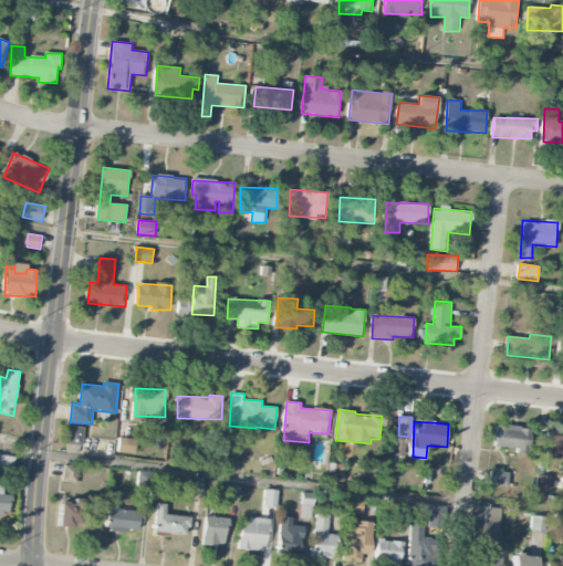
[(83,447),(85,428),(71,426),(68,444),(83,447)]
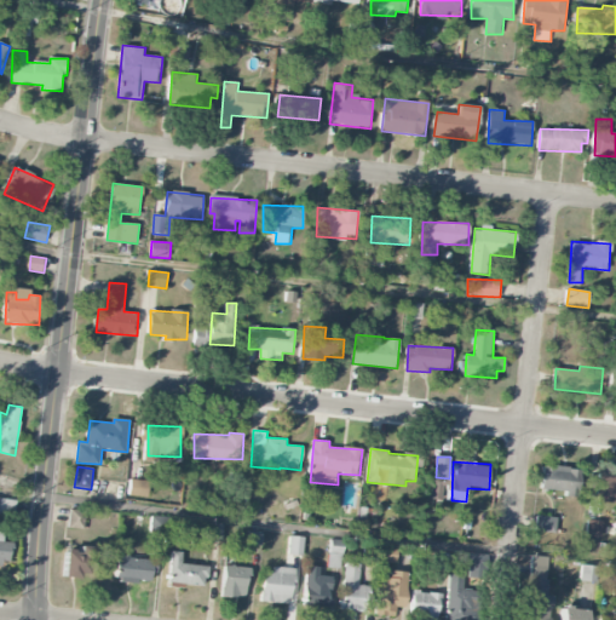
[(543,466),(542,489),(566,492),(566,497),(581,497),(582,469),(543,466)]
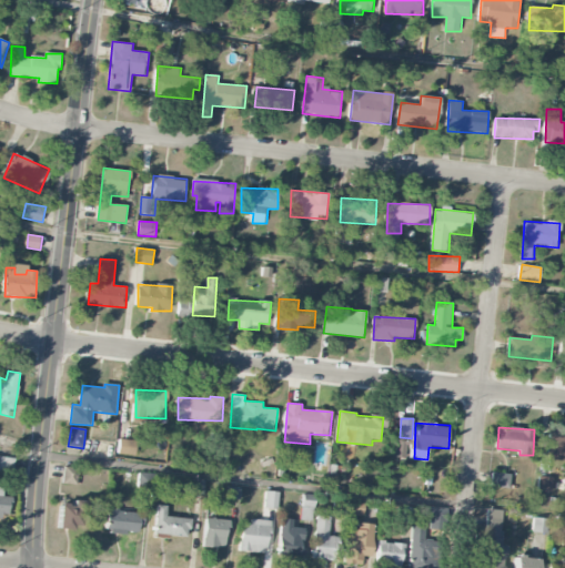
[(564,433),(552,430),(547,458),(564,460),(564,433)]
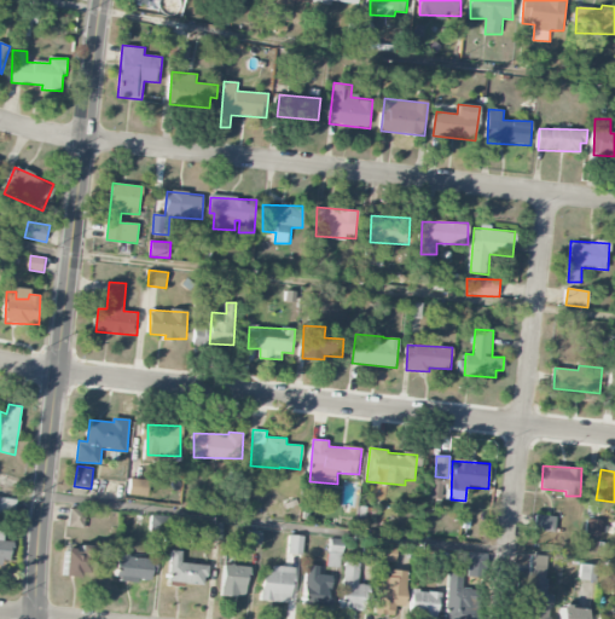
[(431,499),(446,499),(447,479),(433,478),(431,499)]
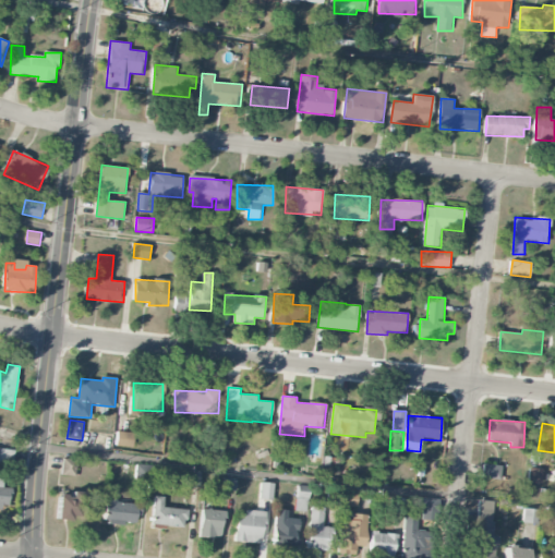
[(135,447),(135,433),(119,432),(118,446),(135,447)]
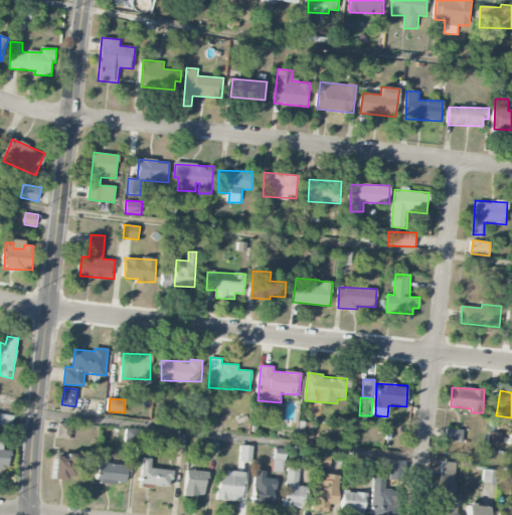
[(15,414),(0,413),(0,425),(14,426),(15,414)]
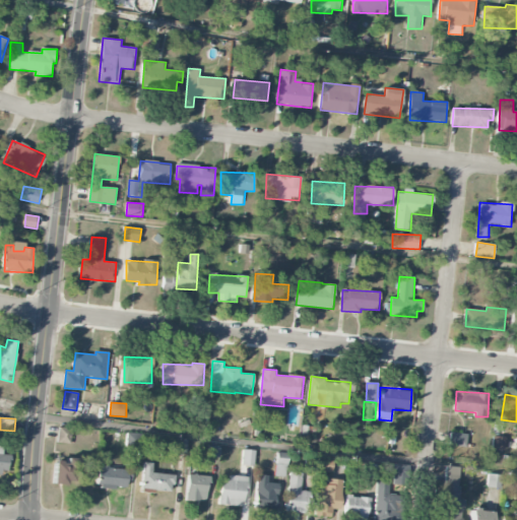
[(73,428),(60,427),(59,443),(72,444),(73,428)]
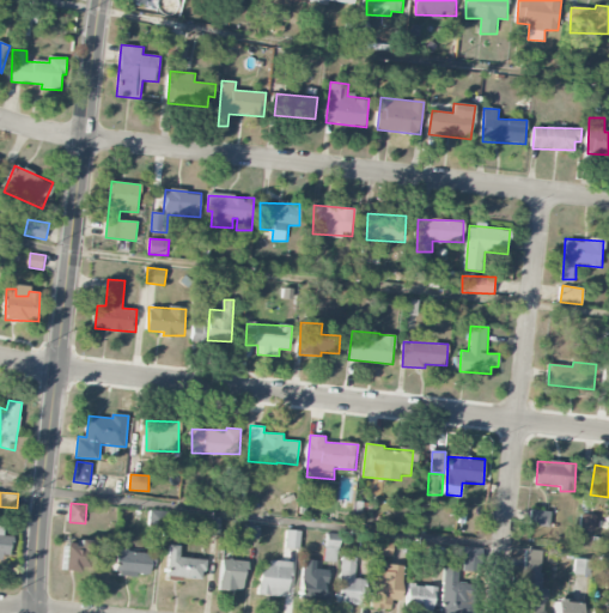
[(151,526),(171,527),(171,510),(152,509),(151,526)]
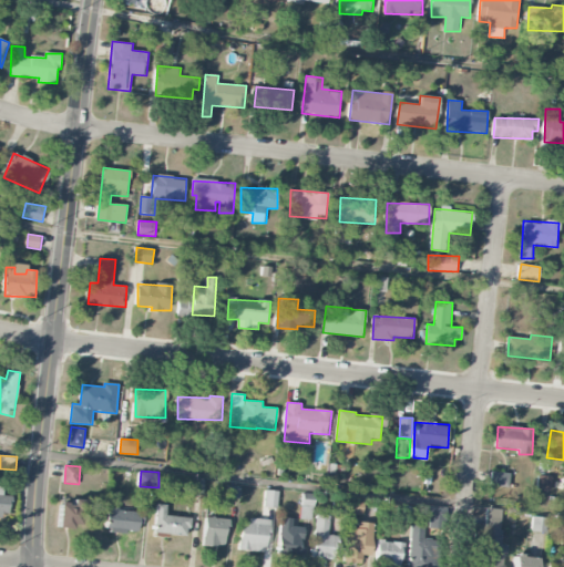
[(511,473),(492,473),(492,486),(511,487),(511,473)]
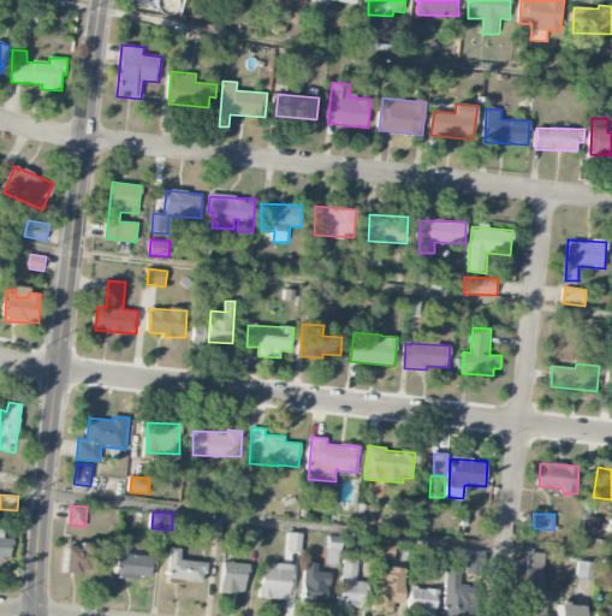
[(600,517),(586,516),(584,535),(599,537),(600,517)]
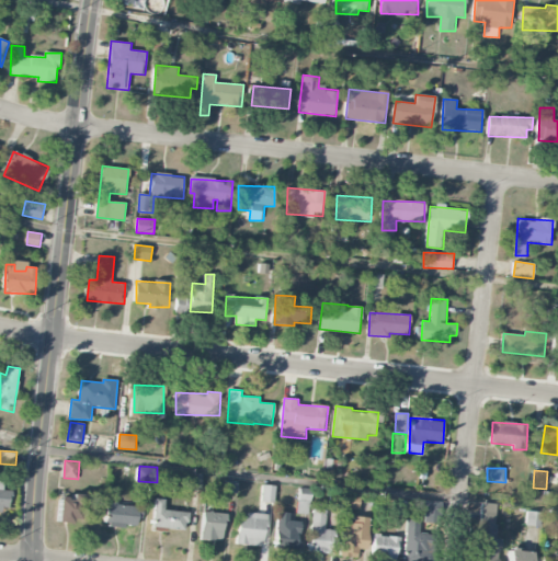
[(0,513),(3,514),(3,507),(12,507),(12,491),(6,490),(6,481),(0,480),(0,513)]
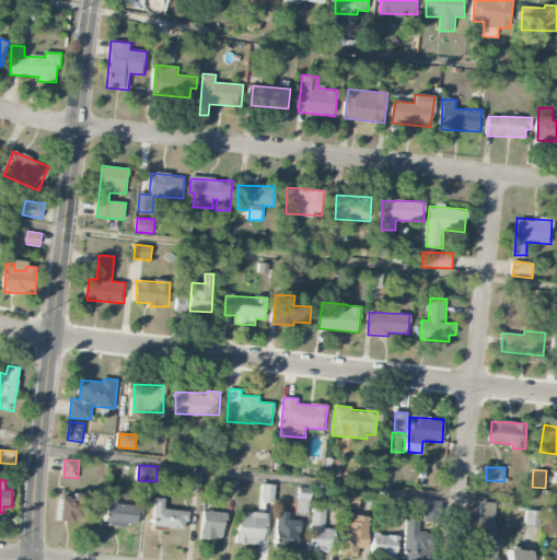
[(262,501),(275,502),(277,485),(264,483),(262,501)]
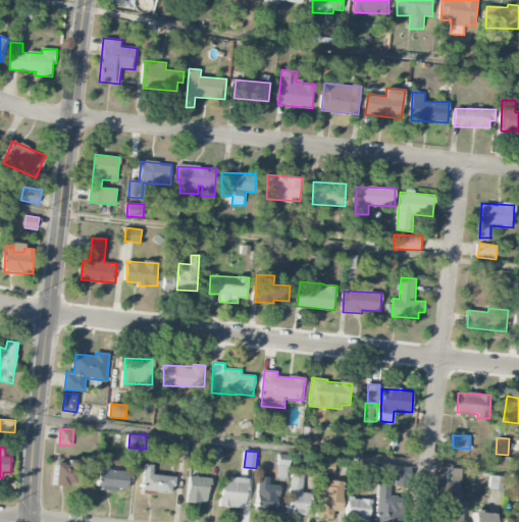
[(308,473),(319,474),(321,458),(309,457),(308,473)]
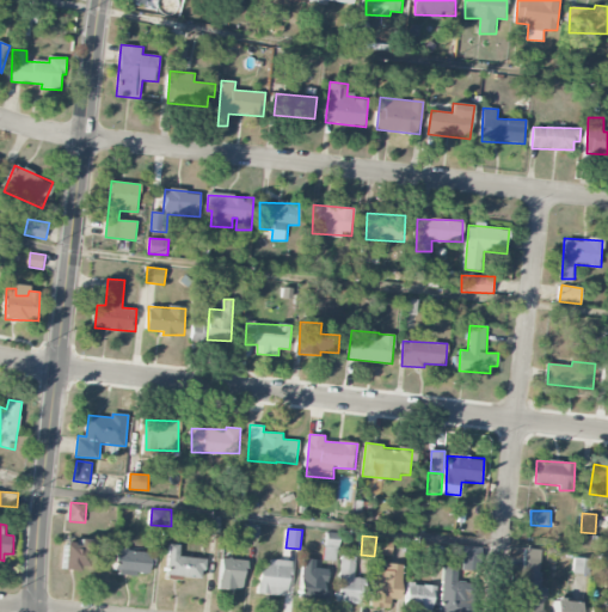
[(339,537),(327,537),(326,561),(338,561),(339,537)]
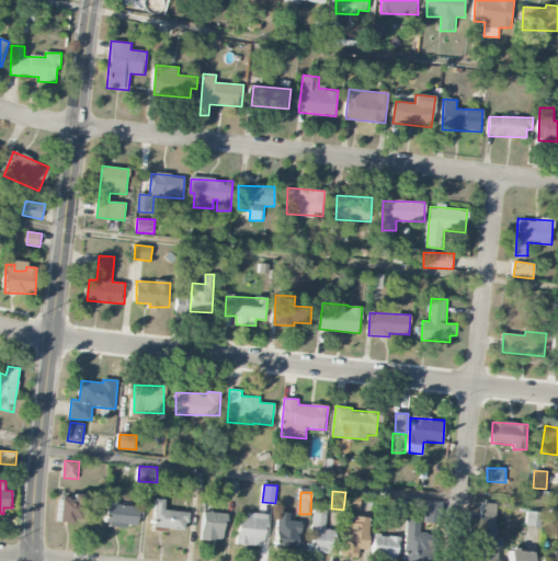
[(59,497),(60,522),(82,522),(82,505),(87,505),(87,494),(73,494),(73,497),(59,497)]
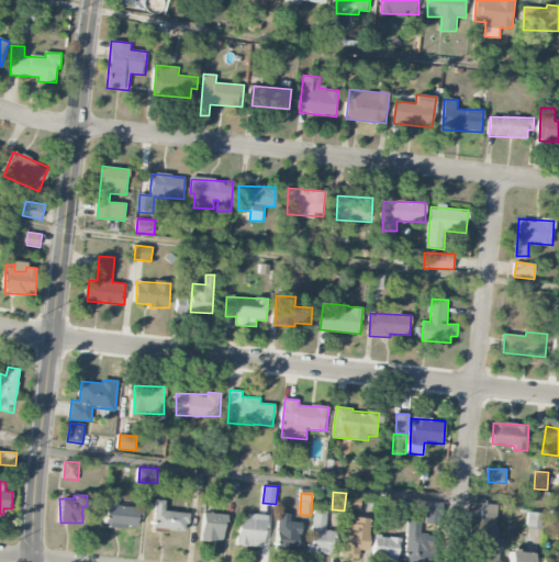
[(361,510),(362,496),(348,495),(347,509),(361,510)]
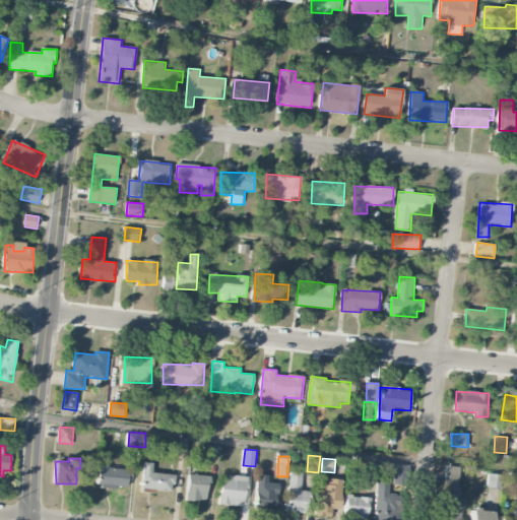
[(174,493),(175,474),(153,473),(154,462),(145,462),(143,491),(174,493)]
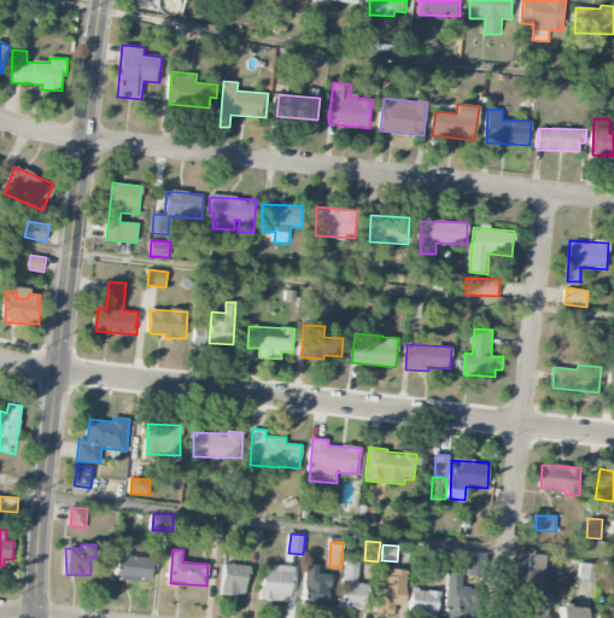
[(550,555),(531,553),(525,617),(550,617),(553,594),(547,594),(550,555)]
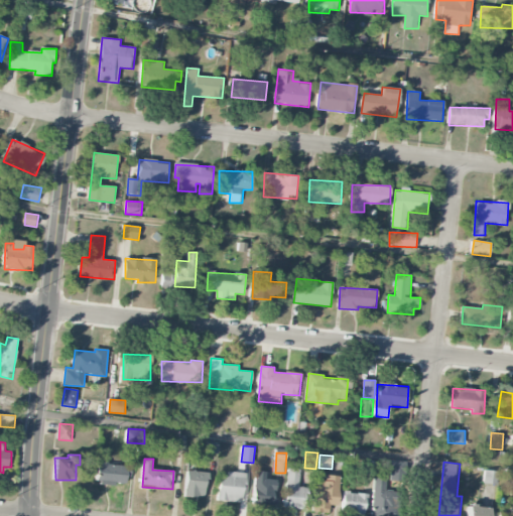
[(98,483),(129,486),(131,466),(101,463),(98,483)]
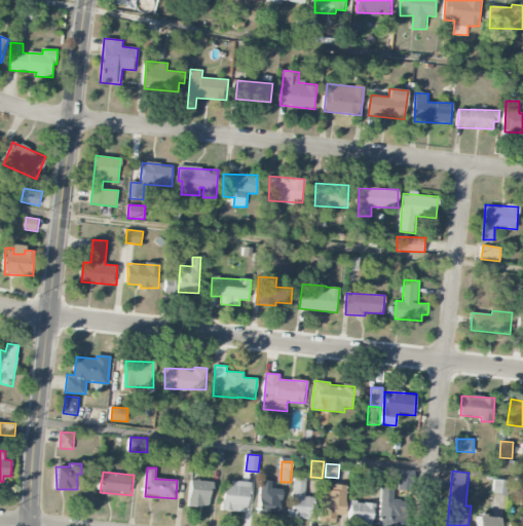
[(308,478),(296,477),(291,517),(311,519),(313,497),(306,496),(308,478)]
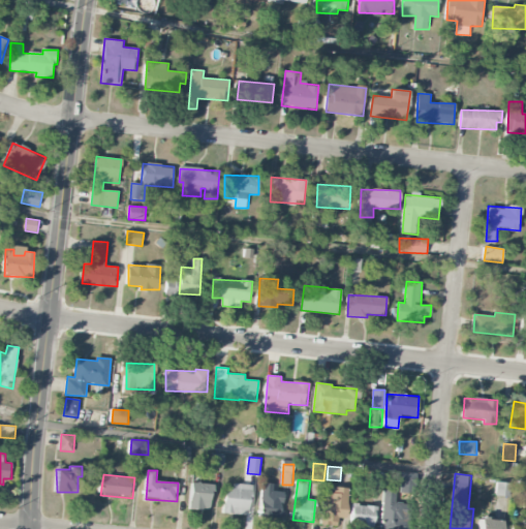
[(212,510),(213,484),(192,483),(191,509),(212,510)]
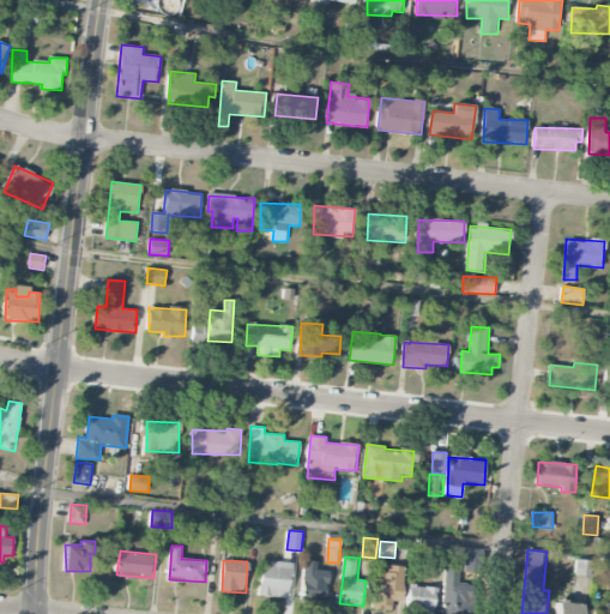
[(319,561),(305,560),(303,600),(330,601),(330,571),(318,570),(319,561)]
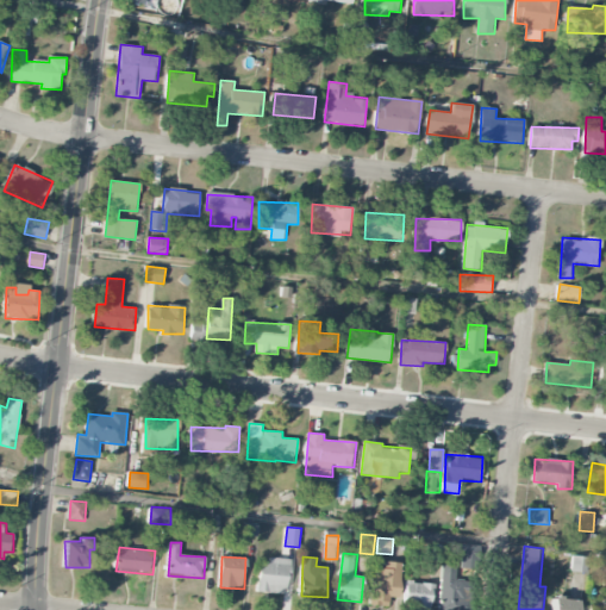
[(289,559),(270,558),(270,562),(260,562),(258,592),(288,593),(289,559)]
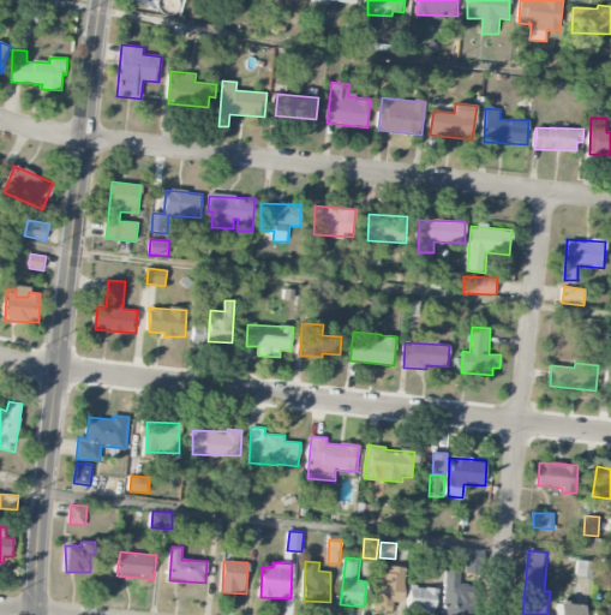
[(375,610),(394,611),(394,602),(405,602),(407,568),(387,566),(385,581),(377,580),(375,610)]
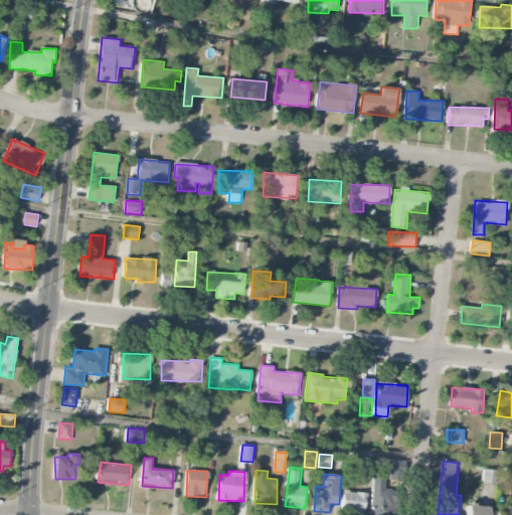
[(372,514),(366,514),(367,492),(344,491),(342,514),(393,514),(395,479),(374,477),(372,514)]
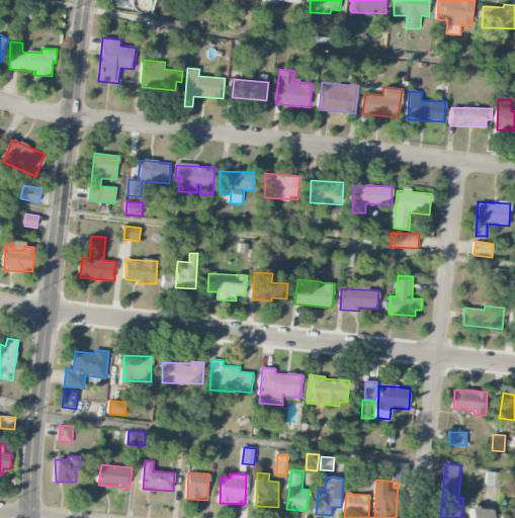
[(492,517),(492,509),(471,508),(470,517),(492,517)]
